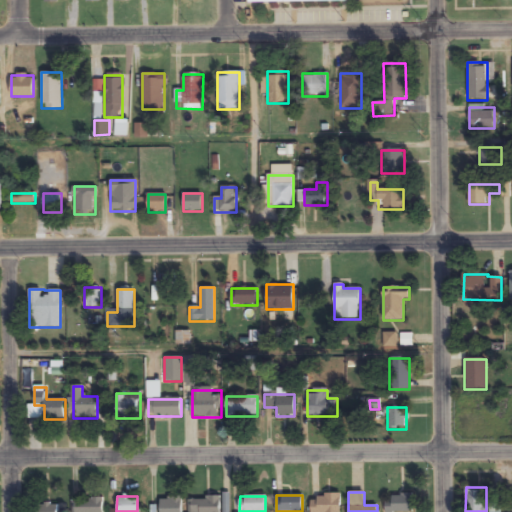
[(340,511),(340,496),(312,496),(311,511),(340,511)]
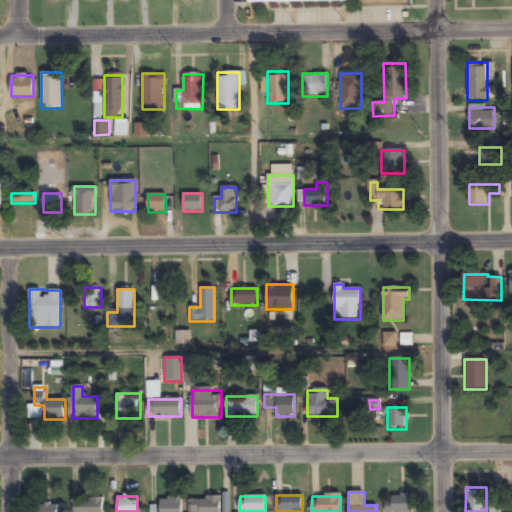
[(412,511),(412,496),(385,497),(385,511),(412,511)]
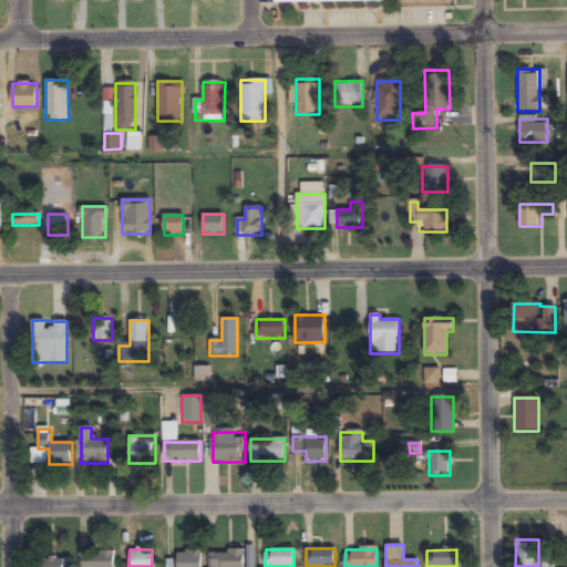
[(113,566),(114,552),(82,552),(82,566),(113,566)]
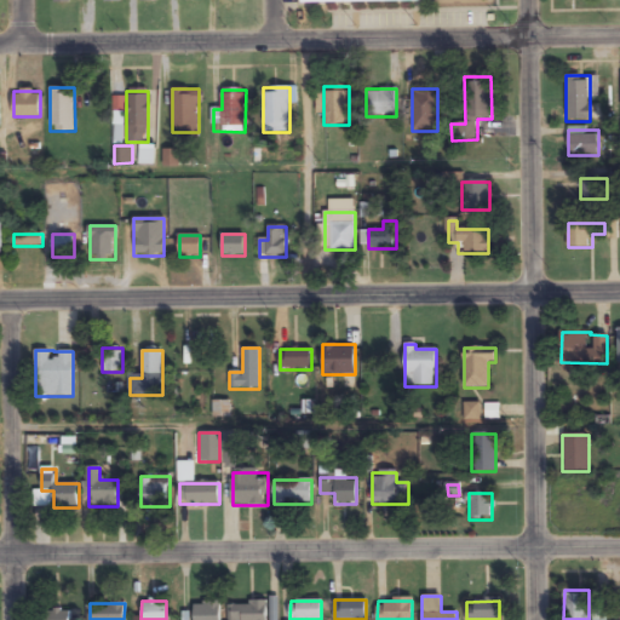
[(194,603),(194,619),(219,619),(219,603),(194,603)]
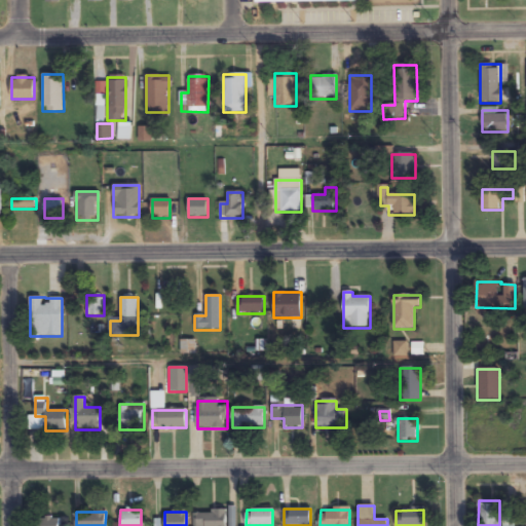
[(226,525),(226,512),(195,512),(195,525),(226,525)]
